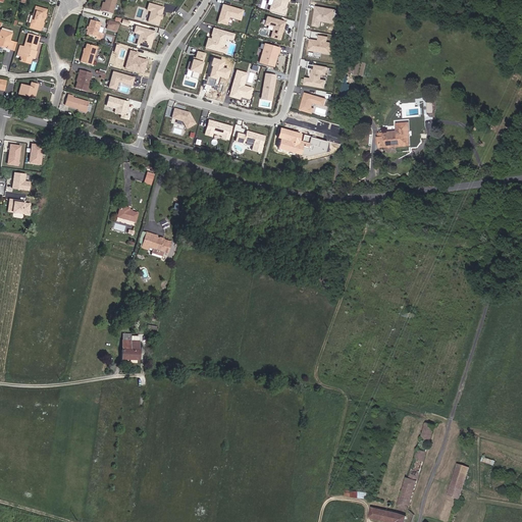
[(112,13),(115,0),(105,0),(104,3),(102,11),(112,13)]
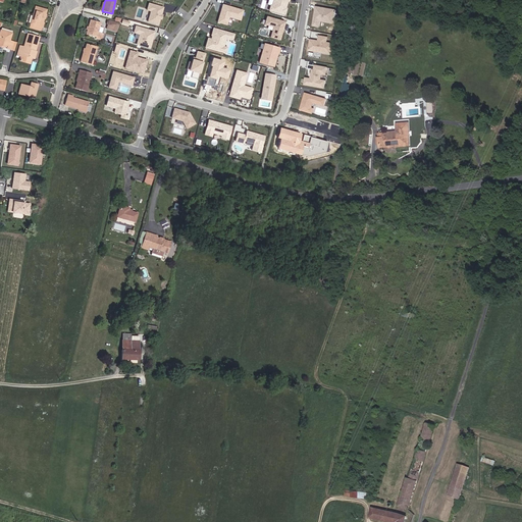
[(290,0),(272,0),(271,5),(269,11),(285,15),(288,8),(285,8),(288,2),(289,3),(290,0)]
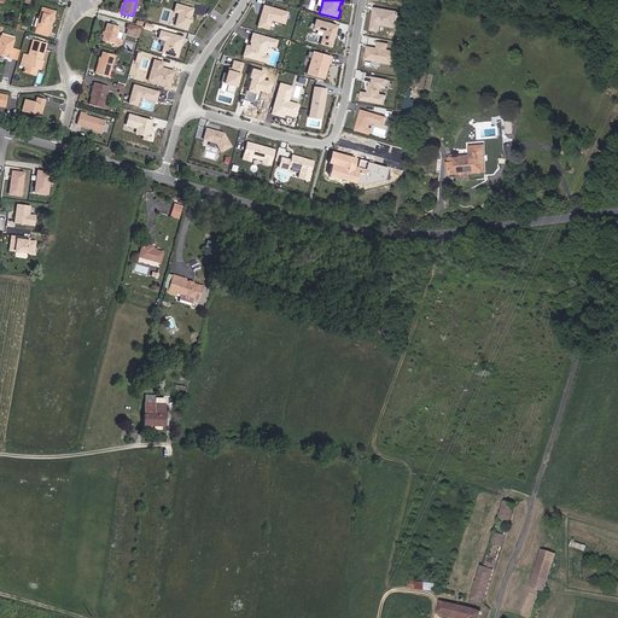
[(197,9),(179,3),(176,12),(180,13),(178,25),(191,29),(193,23),(194,23),(196,18),(194,17),(197,9)]
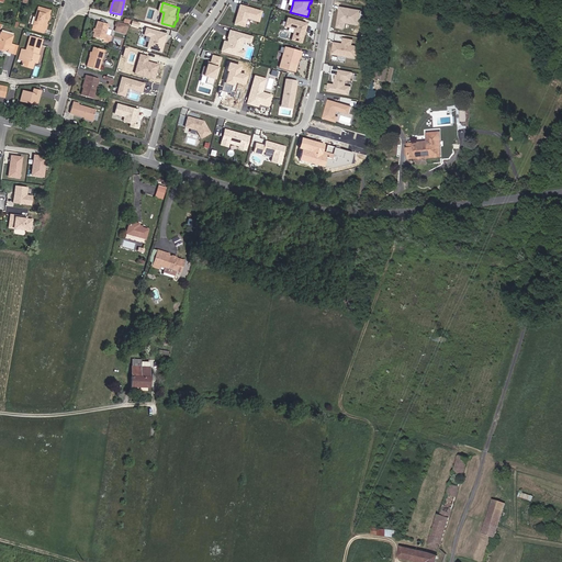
[(262,11),(239,4),(234,24),(245,27),(247,20),(259,23),(262,11)]
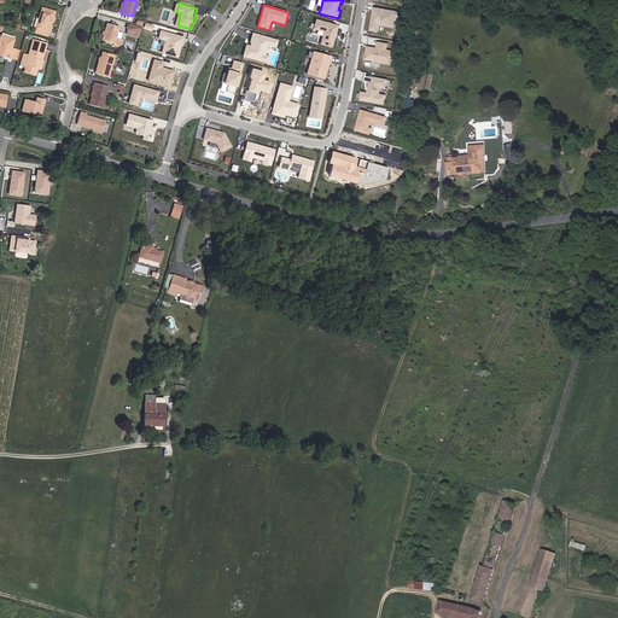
[(398,11),(374,6),(369,31),(379,33),(380,25),(396,29),(398,11)]
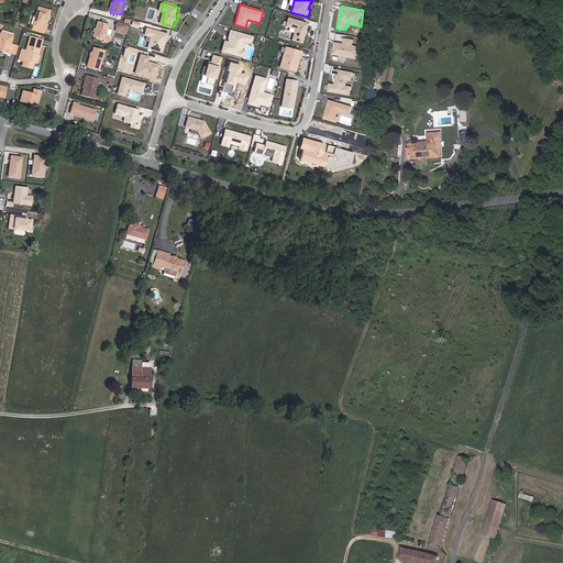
[(44,29),(50,11),(39,8),(33,25),(44,29)]
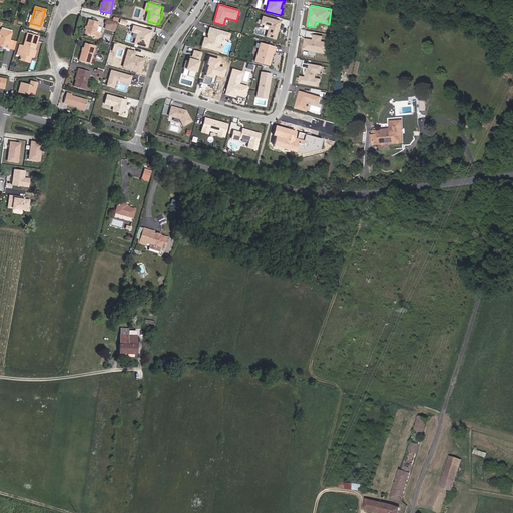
[(281,22),(262,16),(260,24),(268,27),(265,37),(275,40),(281,22)]
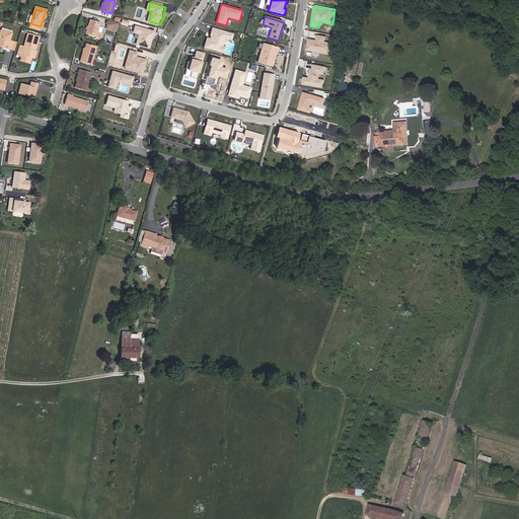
[(99,40),(100,32),(102,27),(98,26),(99,22),(90,19),(87,27),(87,29),(85,34),(95,38),(95,39),(99,40)]
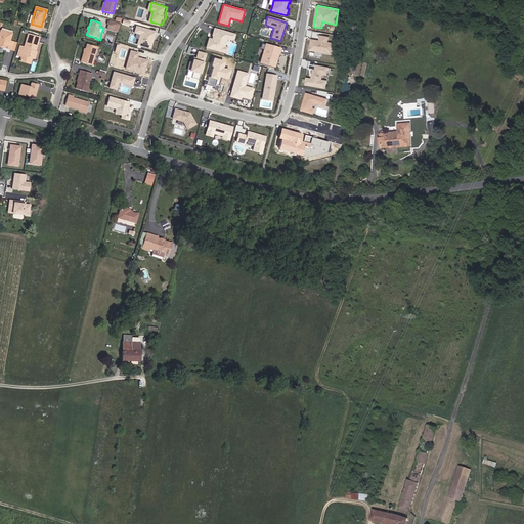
[(159,32),(138,26),(136,33),(142,35),(139,45),(154,49),(159,32)]
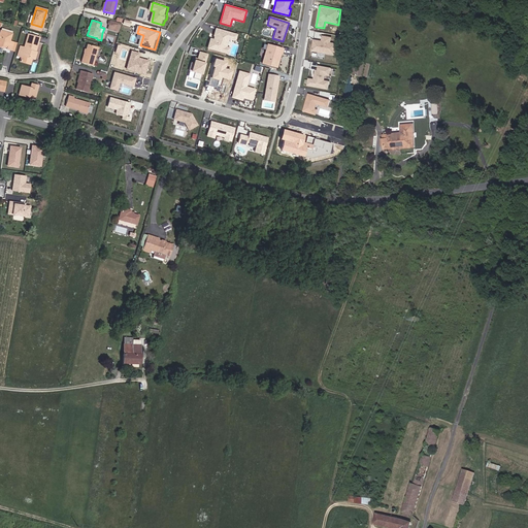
[(211,39),(208,38),(205,50),(226,55),(228,47),(225,47),(227,40),(234,41),(235,34),(213,29),(211,36),(212,37),(211,39)]
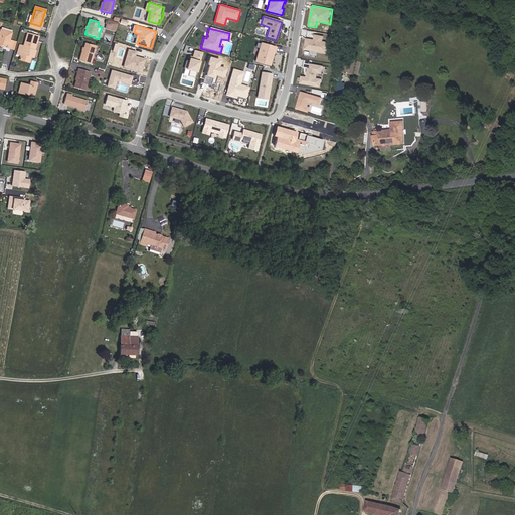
[(9,40),(11,33),(0,30),(0,46),(2,46),(2,45),(7,46),(7,48),(11,49),(13,41),(9,40)]
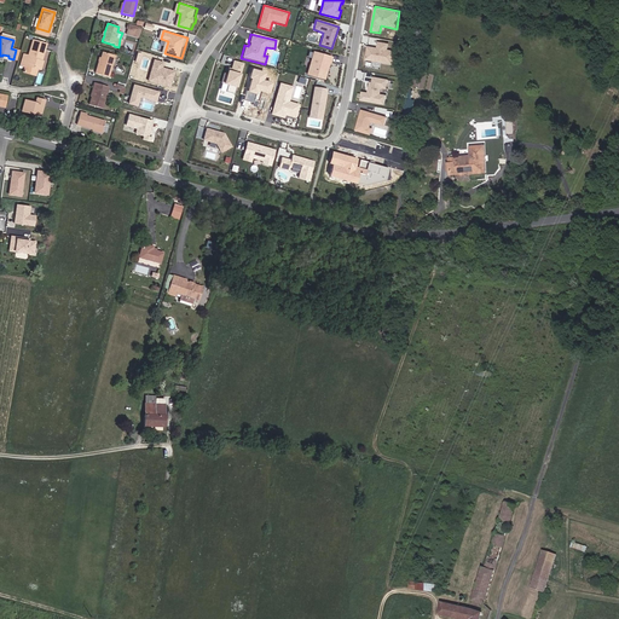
[(41,61),(46,45),(33,40),(28,56),(24,55),(21,64),(25,65),(35,68),(38,61),(41,61)]
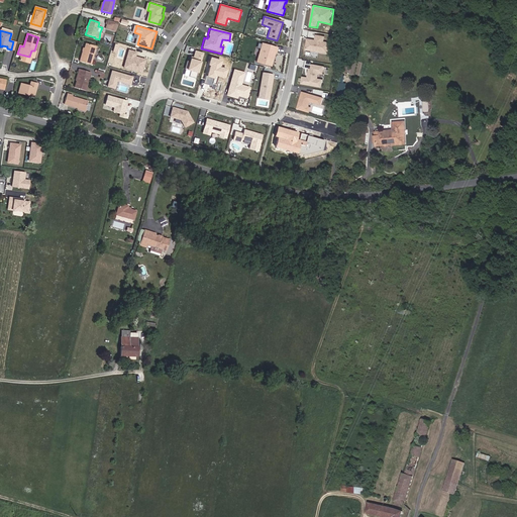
[(306,38),(304,52),(327,55),(328,41),(324,40),(324,36),(315,34),(314,39),(306,38)]
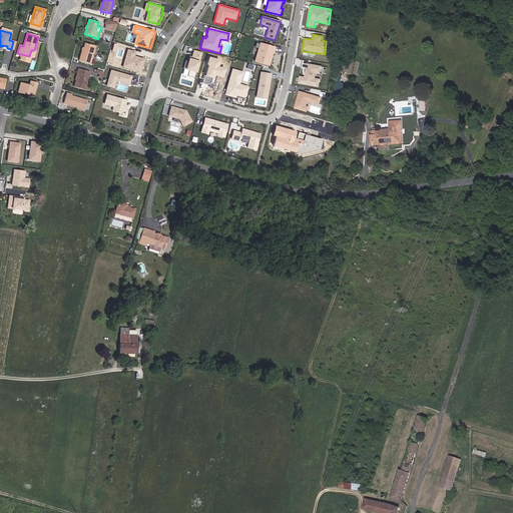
[(89,64),(95,46),(85,43),(83,48),(83,50),(82,50),(79,61),(89,64)]
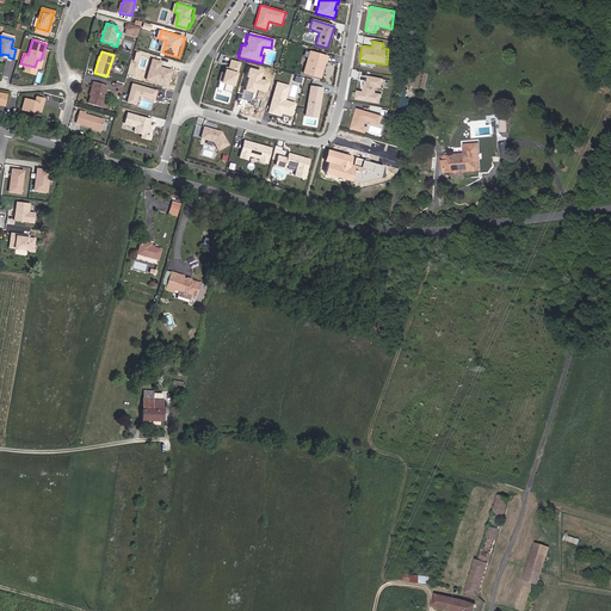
[(326,57),(308,51),(301,74),(320,79),(326,57)]
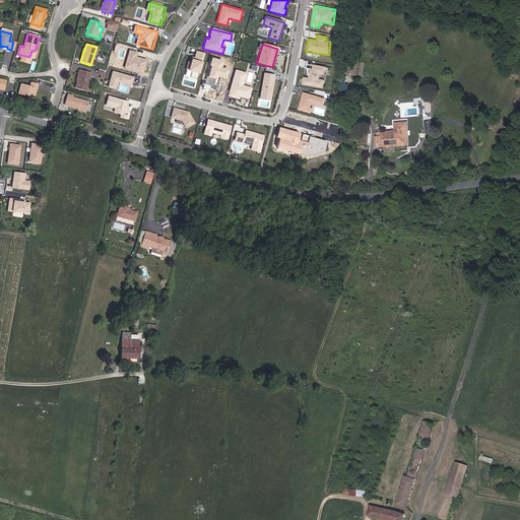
[(140,53),(131,50),(126,68),(145,74),(150,60),(139,57),(140,53)]
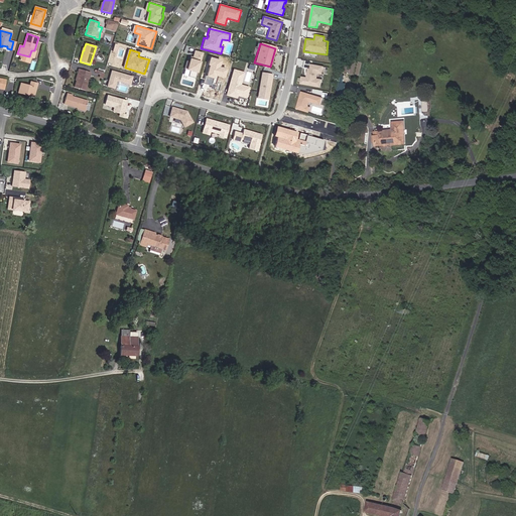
[(204,52),(194,49),(192,56),(190,55),(189,58),(188,58),(185,71),(190,72),(188,77),(195,78),(199,61),(201,61),(204,52)]
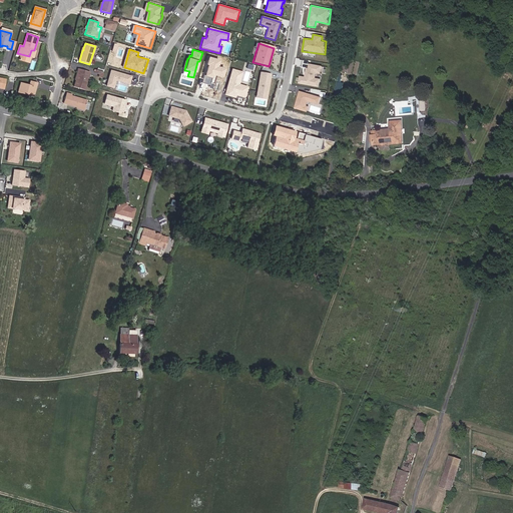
[(31,63),(33,57),(29,56),(21,54),(19,59),(31,63)]
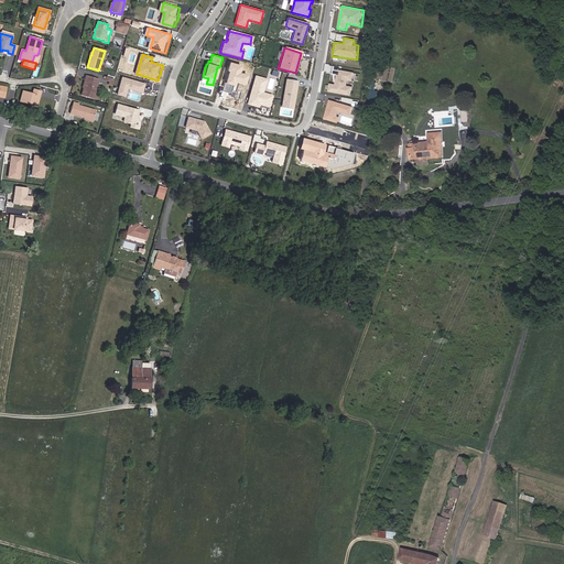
[(243,66),(231,62),(228,71),(230,72),(227,84),(234,86),(232,90),(236,91),(238,83),(247,86),(250,75),(242,73),(243,66)]
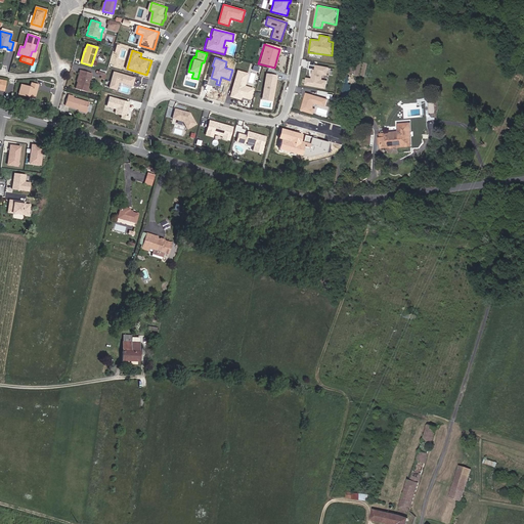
[(316,64),(315,69),(314,69),(312,79),(307,78),(306,85),(326,89),(329,81),(322,80),(323,76),(329,76),(330,67),(316,64)]
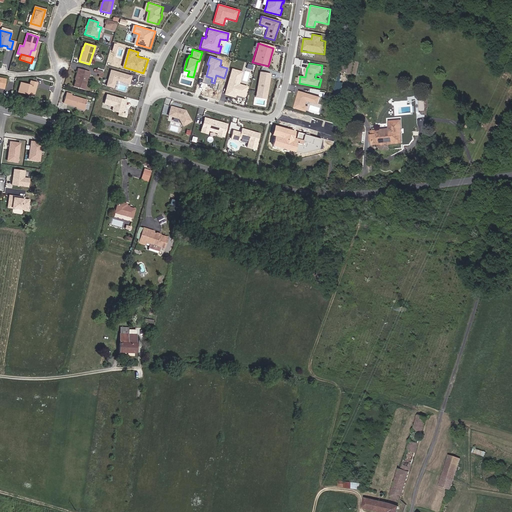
[(84,90),(90,72),(79,69),(74,87),(84,90)]
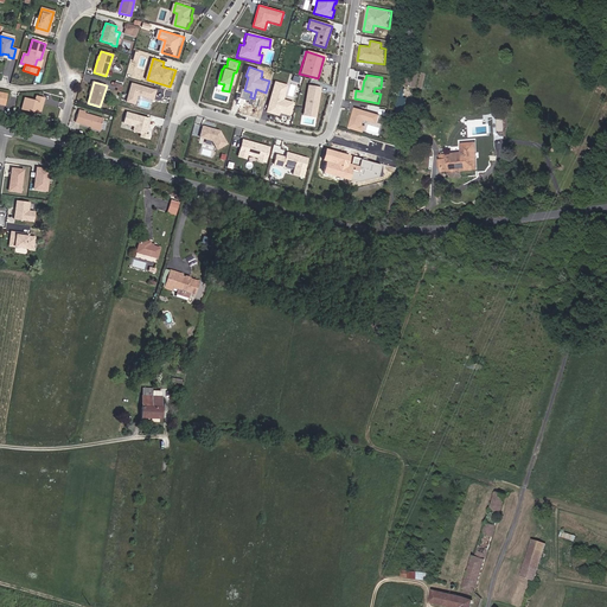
[(120,93),(122,85),(112,82),(110,84),(113,85),(117,87),(116,91),(120,93)]
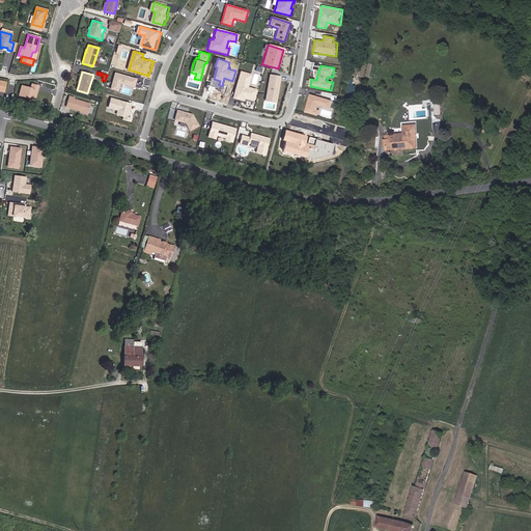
[(250,75),(239,72),(230,99),(242,103),(243,100),(252,102),(255,90),(247,87),(250,75)]
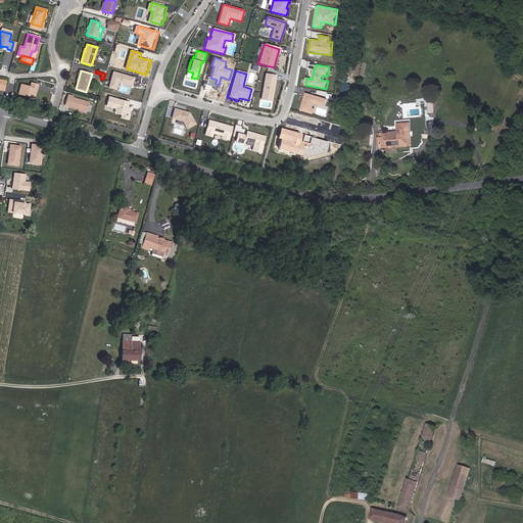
[(138,78),(115,72),(110,88),(119,90),(121,83),(135,87),(138,78)]
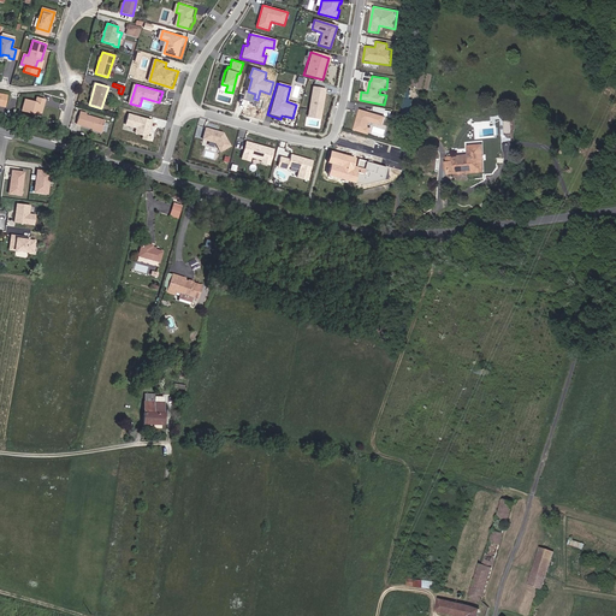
[(327,89),(313,87),(308,116),(321,118),(327,89)]
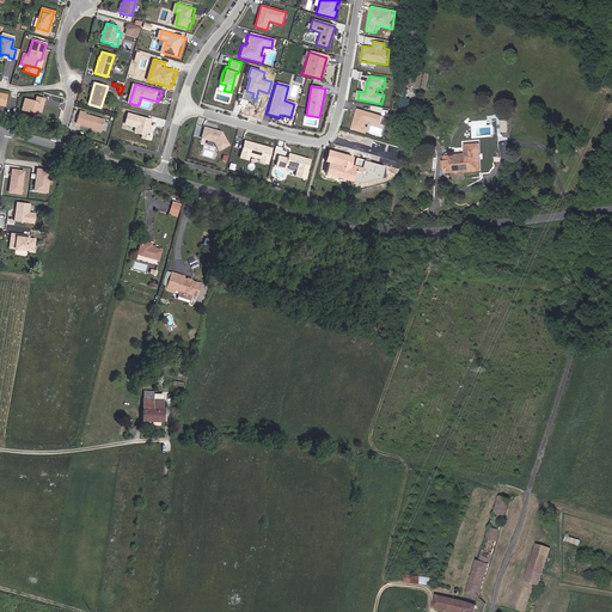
[(40,114),(44,99),(36,97),(35,102),(24,99),(22,110),(31,112),(31,111),(40,114)]
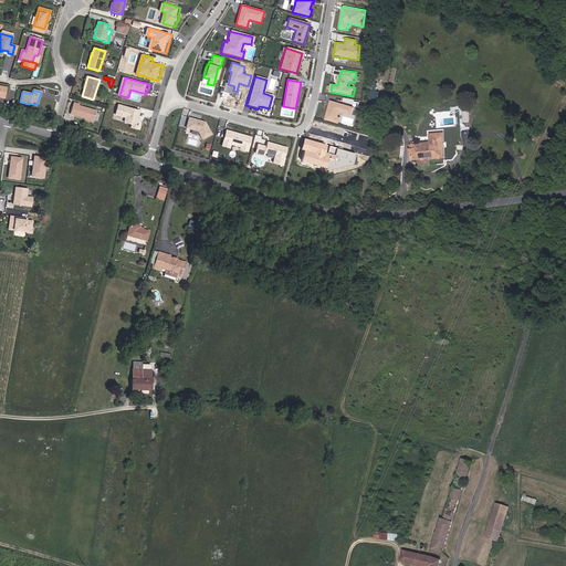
[(356,107),(331,101),(325,119),(339,124),(342,118),(339,117),(341,112),(354,115),(356,107)]
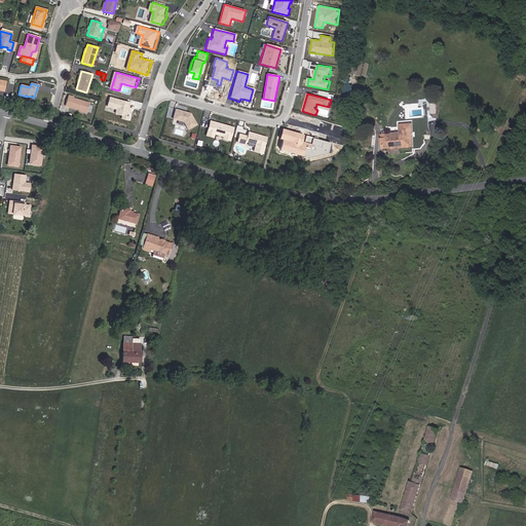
[(86,112),(88,103),(73,99),(73,97),(69,96),(68,99),(67,99),(65,106),(86,112)]
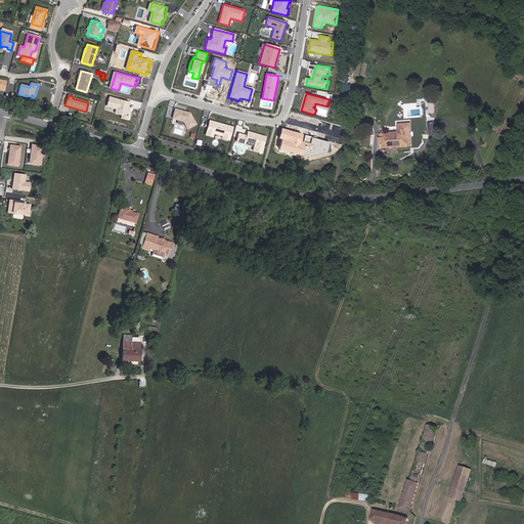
[(133,102),(112,96),(108,106),(118,110),(117,114),(124,116),(123,119),(130,121),(131,117),(129,116),(133,102)]
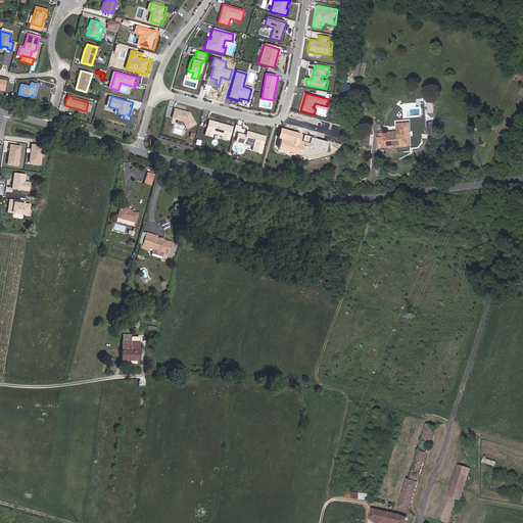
[(189,111),(175,107),(172,117),(183,122),(182,127),(187,128),(196,124),(189,111)]
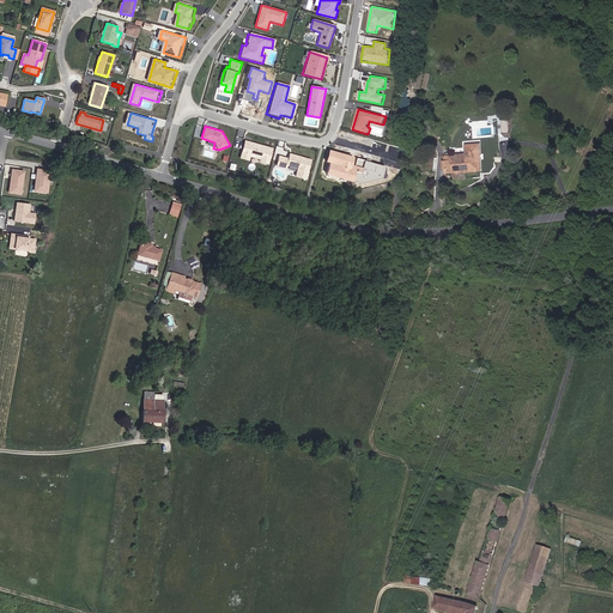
[(451,134),(442,132),(439,140),(449,141),(451,134)]
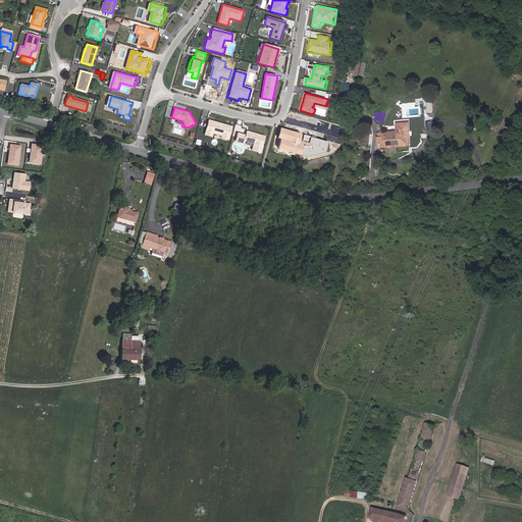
[(205,126),(200,125),(198,133),(211,137),(211,136),(227,141),(232,125),(208,117),(205,126)]
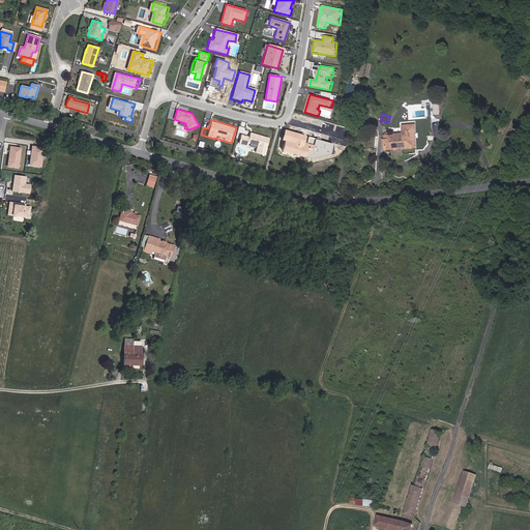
[(403,134),(384,136),(386,150),(396,149),(396,150),(417,148),(416,137),(417,137),(417,134),(416,134),(415,124),(403,125),(403,134)]
